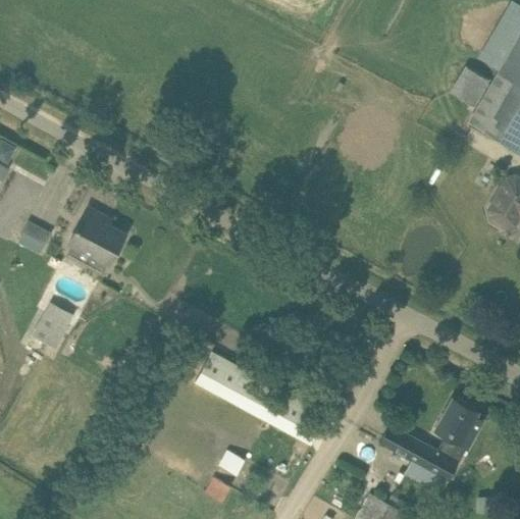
[(519,35),(469,122),(519,152),(519,35)]
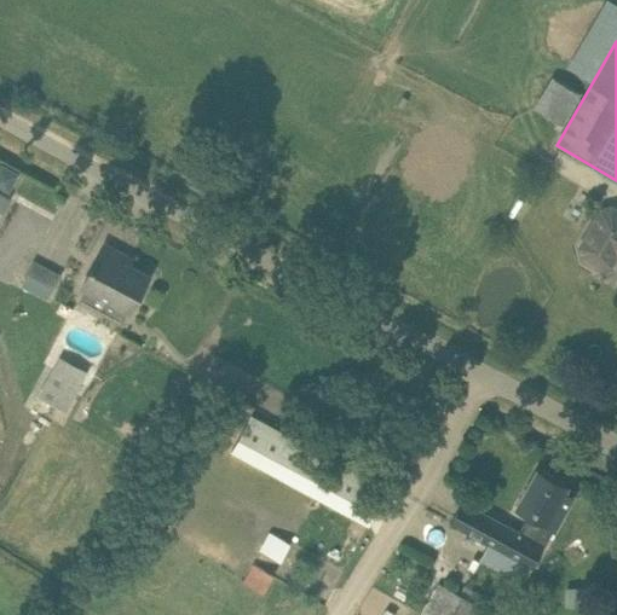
[(529,209),(517,201),(506,218),(519,225),(529,209)]
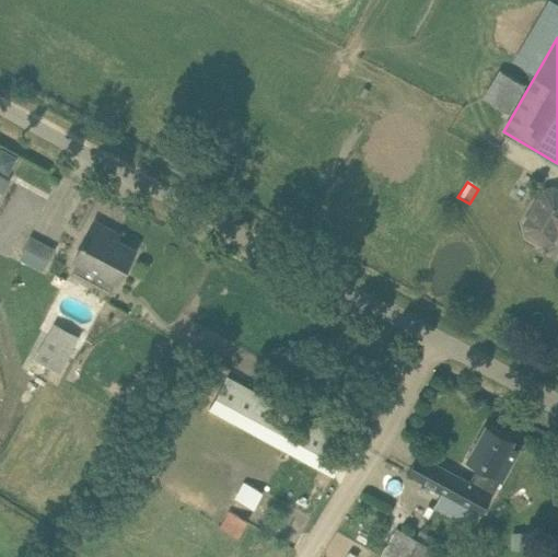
[(557,194),(551,190),(543,193),(523,227),(525,234),(542,244),(550,242),(556,232),(557,233),(557,194)]
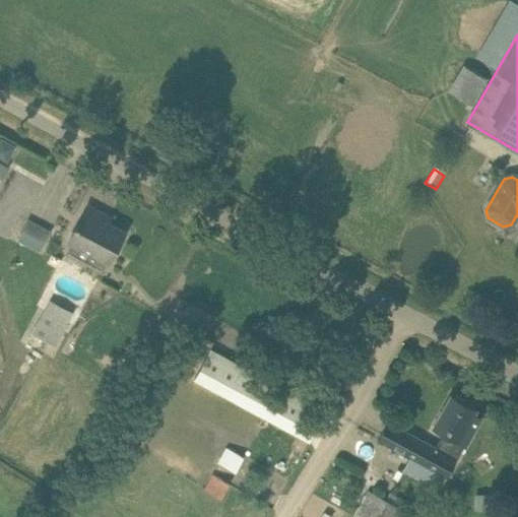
[(86,208),(68,242),(108,263),(123,235),(96,220),(100,215),(86,208)]
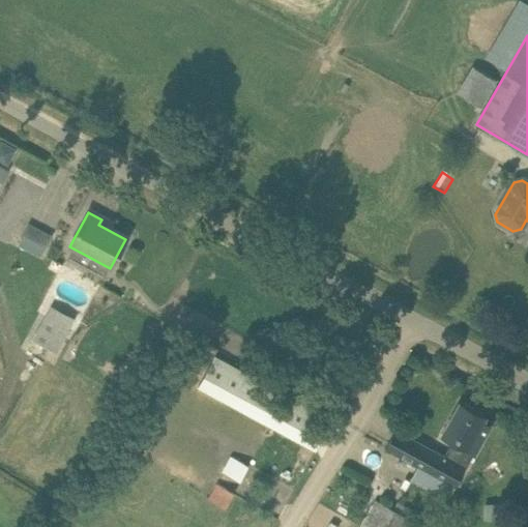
[(50,238),(38,232),(27,254),(38,260),(50,238)]
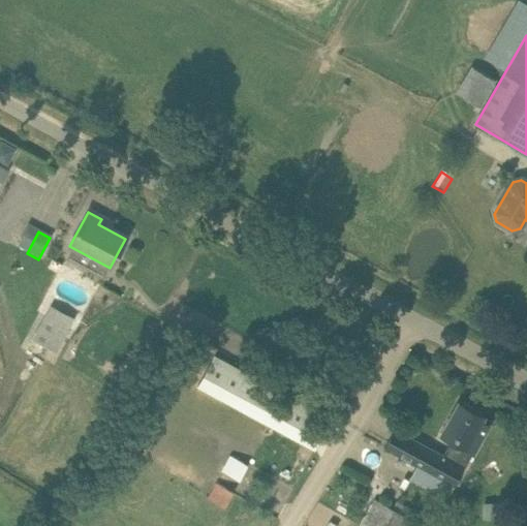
[(57,353),(76,318),(51,305),(32,339),(57,353)]
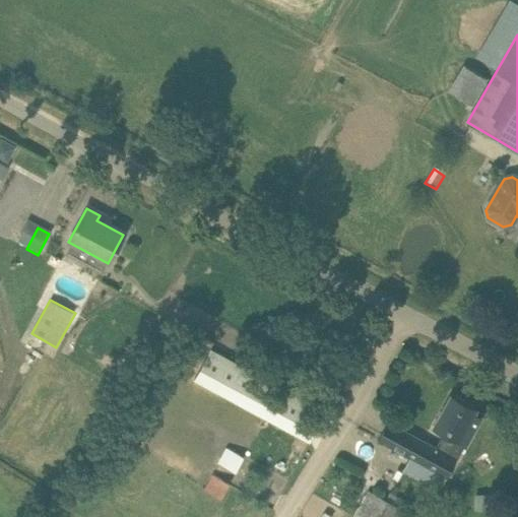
[(193,382),(308,444),(325,411),(210,349),(193,382)]
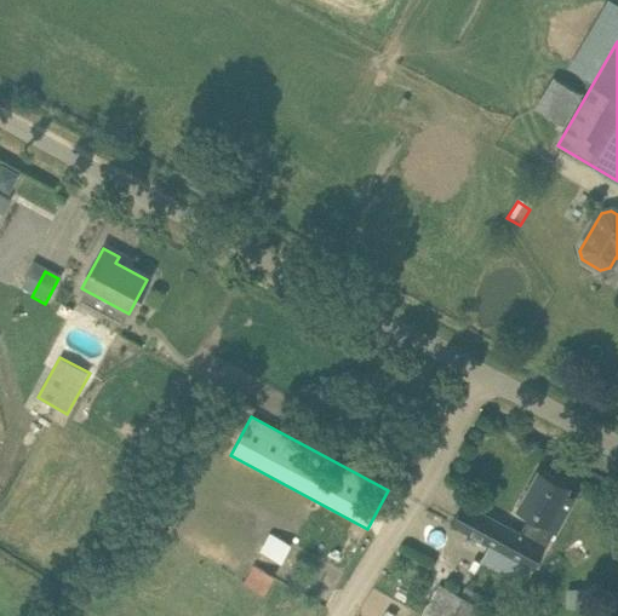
[(537,471),(532,482),(515,512),(526,517),(518,534),(461,502),(448,524),(487,546),(479,559),(509,576),(518,562),(532,570),(572,498),(564,494),(567,487),(537,471)]
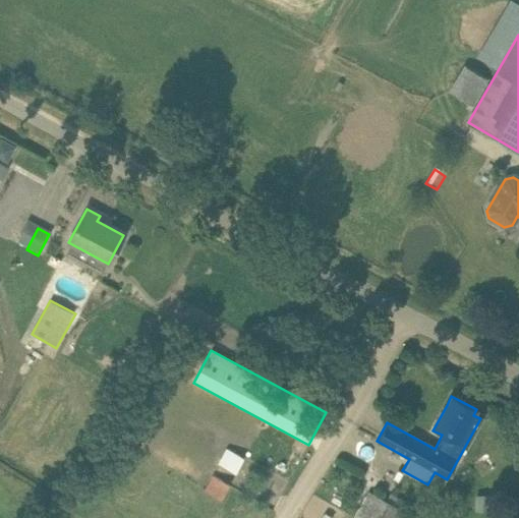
[(218,465),(237,474),(244,458),(225,449),(218,465)]
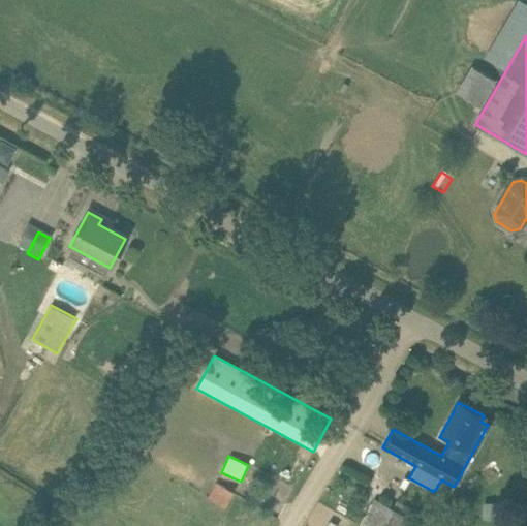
[(226,507),(234,492),(214,483),(207,498),(226,507)]
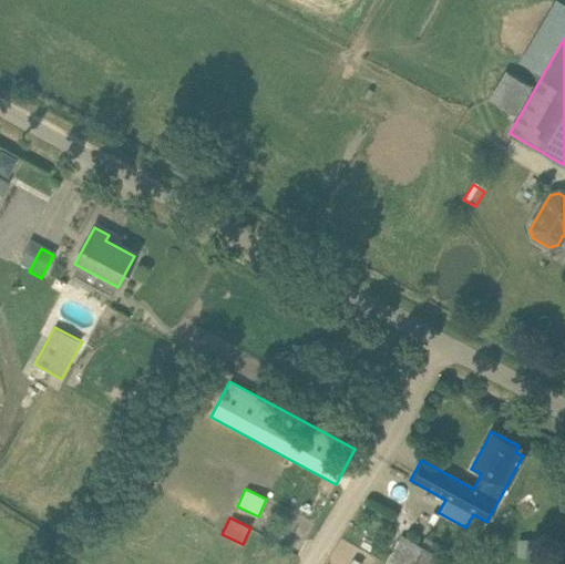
[(435,563),(439,557),(435,556),(439,549),(423,540),(420,547),(400,536),(384,563),(435,563)]
